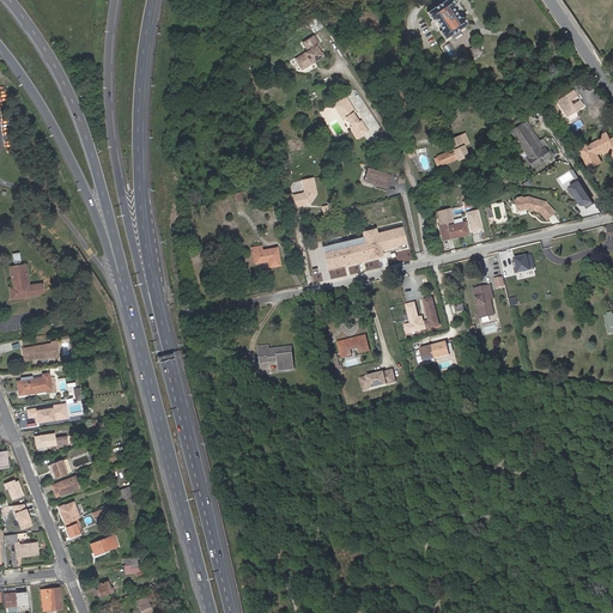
[(445,0),(426,12),(432,20),(435,19),(442,30),(439,31),(444,38),(465,25),(466,23),(463,19),(461,18),(459,19),(451,8),(453,7),(454,4),(450,0),(445,0)]
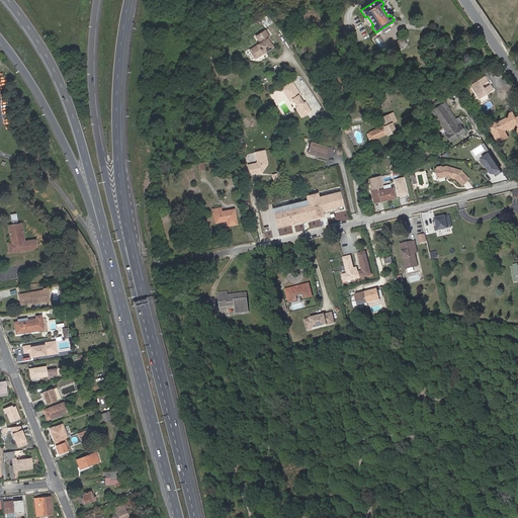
[(270,38),(268,34),(261,40),(263,44),(255,49),(261,57),(274,48),(268,39),(270,38)]
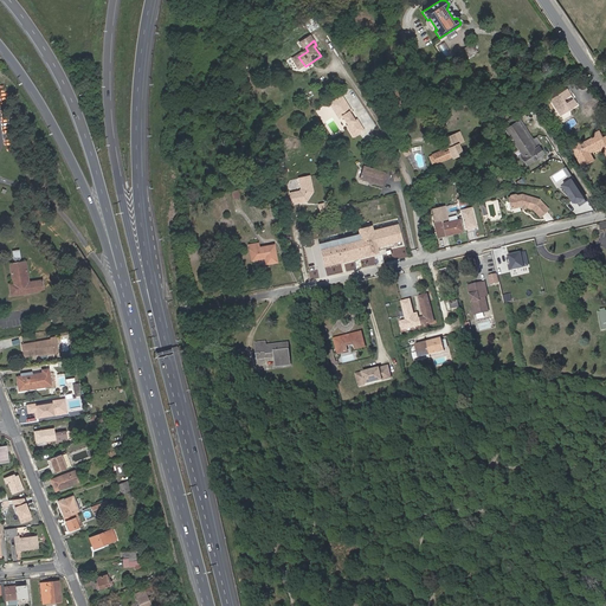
[(471,44),(458,52),(464,60),(477,52),(471,44)]
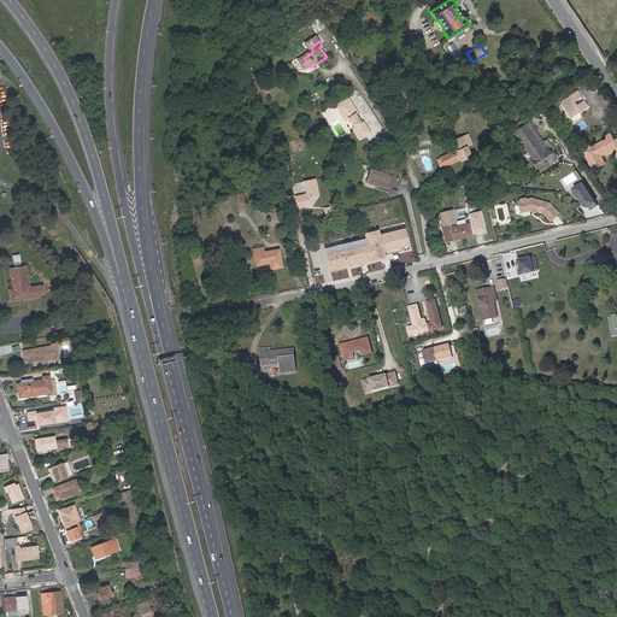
[(579,92),(562,103),(571,119),(588,109),(586,104),(583,104),(579,106),(576,106),(575,104),(575,103),(581,99),(581,97),(579,92)]
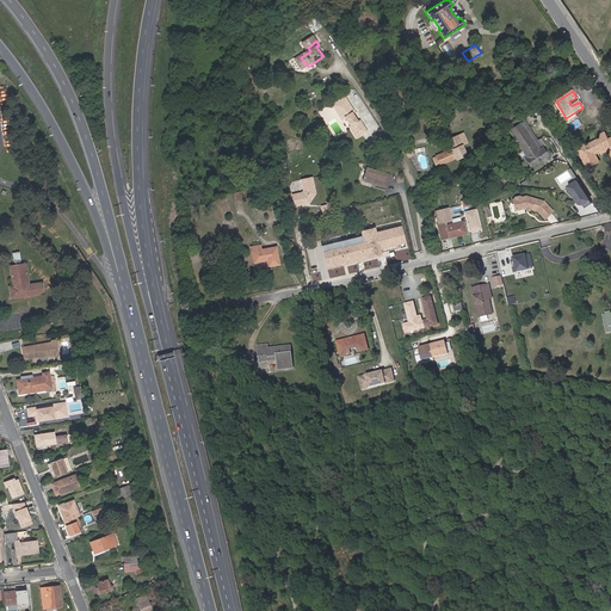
[(344,96),(332,104),(341,118),(345,116),(346,118),(345,119),(347,123),(349,122),(351,125),(349,127),(356,137),(365,131),(359,121),(357,122),(351,112),(353,111),(344,96)]
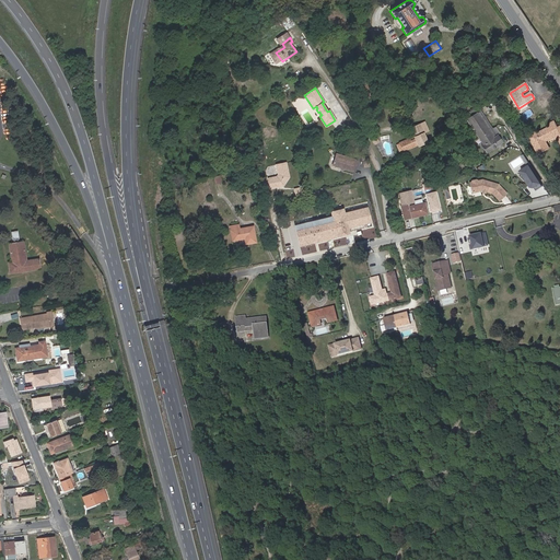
[(497,91),(491,94),(497,102),(502,98),(497,91)]
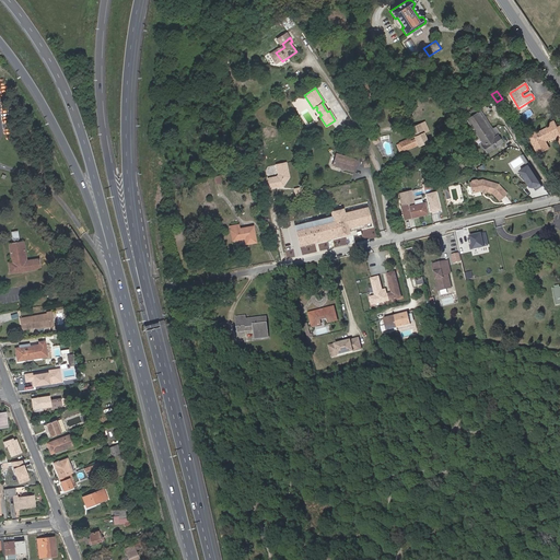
[(464,116),(467,120),(477,114),(474,109),(464,116)]
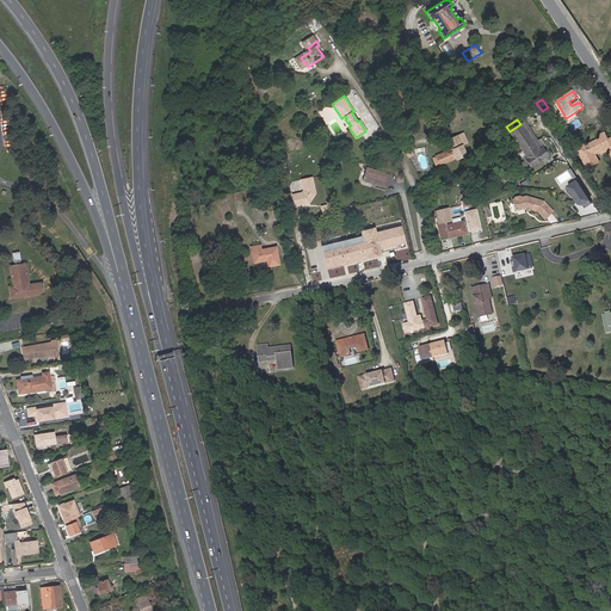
[(524,122),(520,124),(534,143),(537,141),(524,122)]
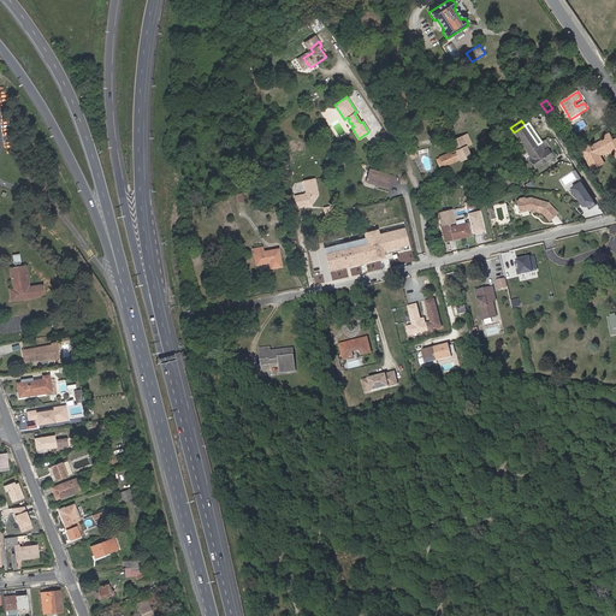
[(538,144),(525,125),(514,132),(532,159),(531,160),(535,167),(551,157),(548,152),(542,142),(538,144)]
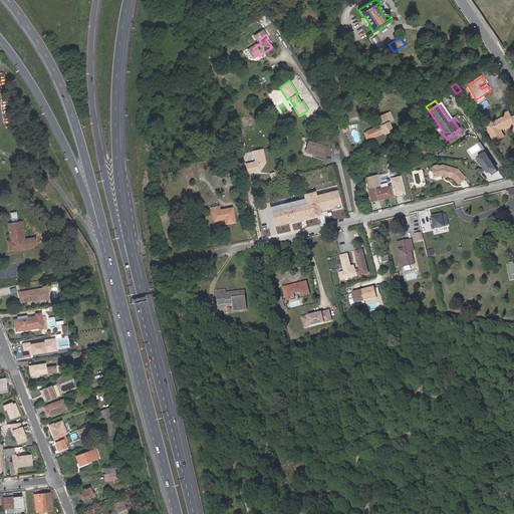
[(382,125),(380,125),(364,134),(367,140),(383,133),(392,129),(384,113),(378,116),(382,125)]
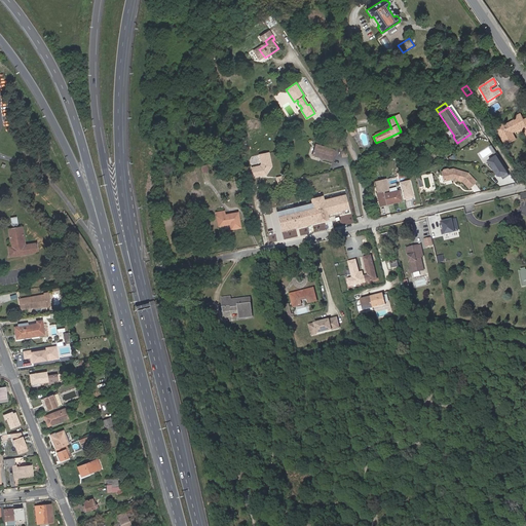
[(496,128),(497,130),(504,146),(506,145),(513,142),(510,134),(517,130),(518,133),(524,129),(525,134),(525,120),(524,121),(522,117),(517,119),(517,120),(505,126),(504,124),(496,128)]
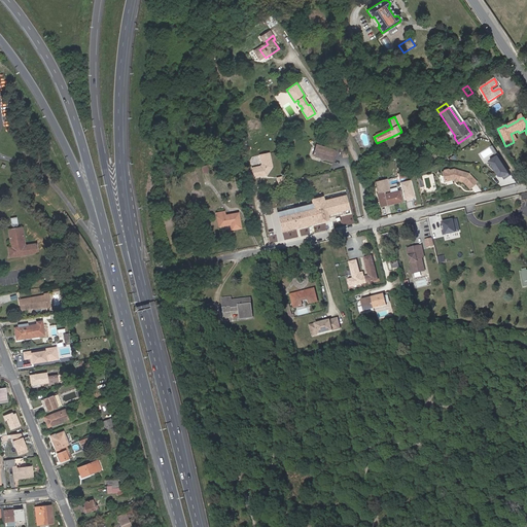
[(466,119),(463,121),(468,130),(471,128),(466,119)]
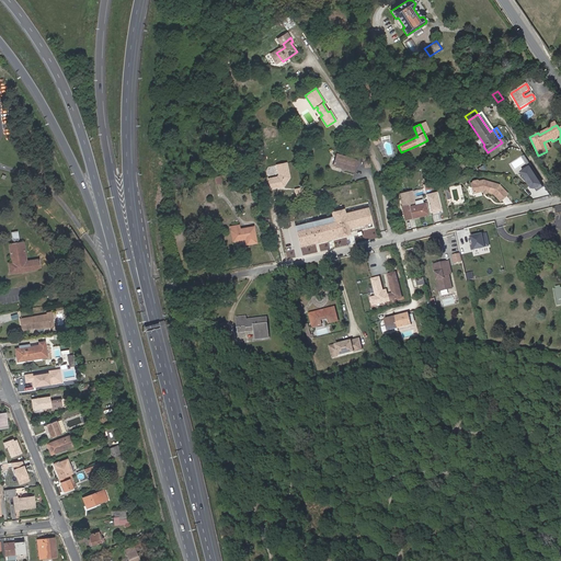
[(544,142),(547,151),(549,151),(546,145),(552,141),(551,139),(544,142)]
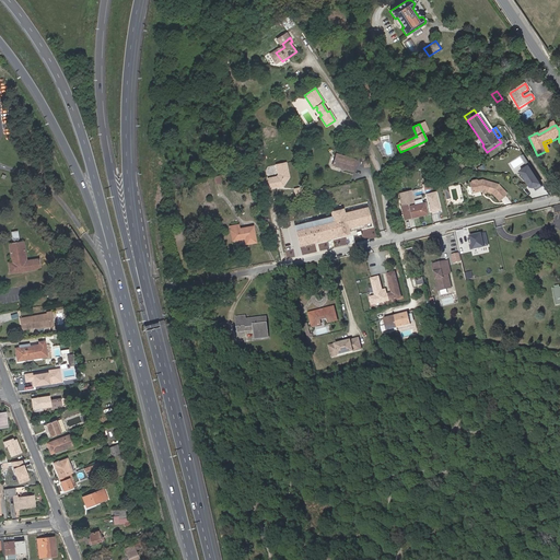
[(356,161),(336,153),(331,165),(351,172),(356,161)]
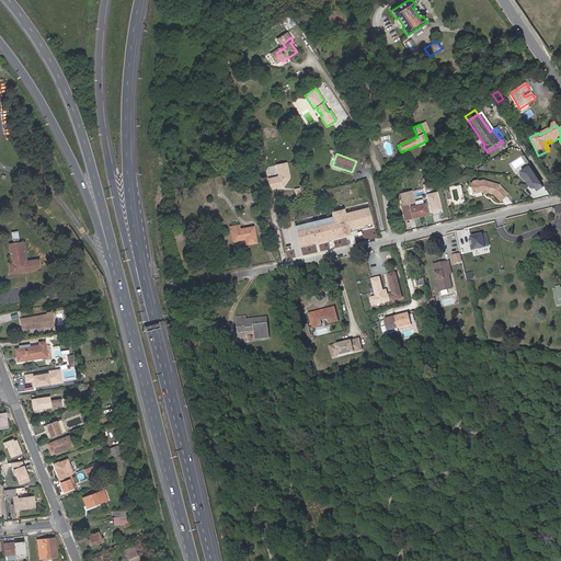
[(361,157),(364,169),(369,167),(367,159),(361,157)]
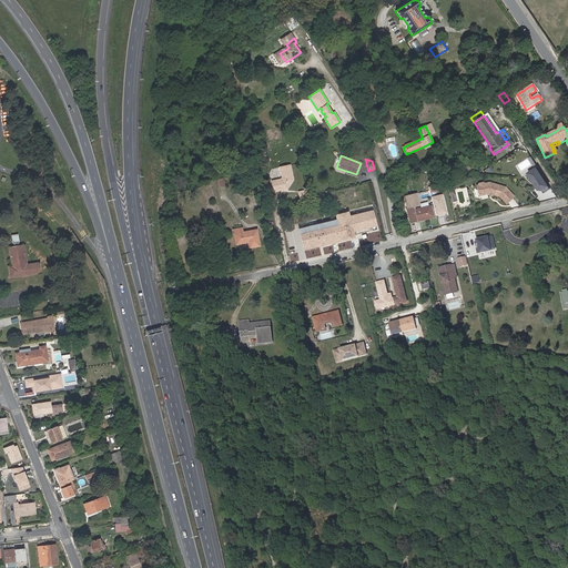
[(283,179),(273,181),(275,191),(288,188),(294,179),(291,164),(281,166),(283,176),(283,179)]
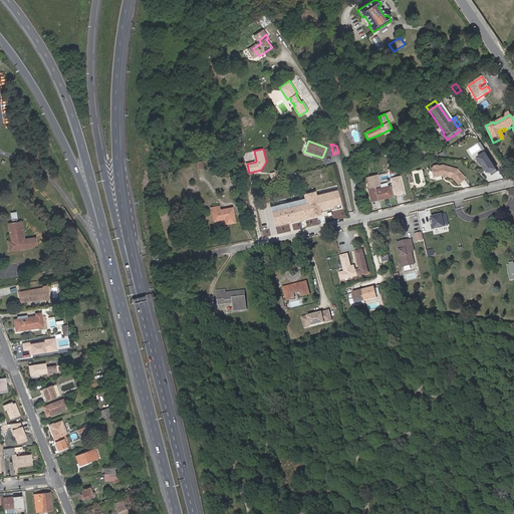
[(485,150),(476,156),(486,171),(490,172),(496,168),(485,150)]
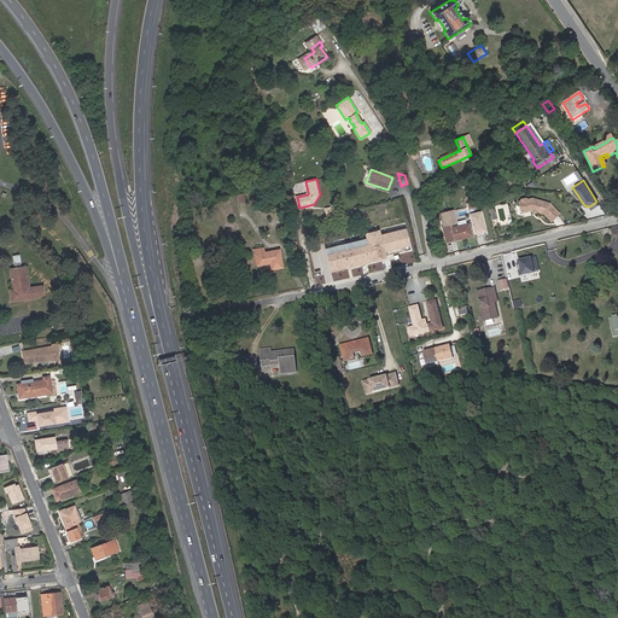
[(245,203),(244,196),(235,197),(237,205),(245,203)]
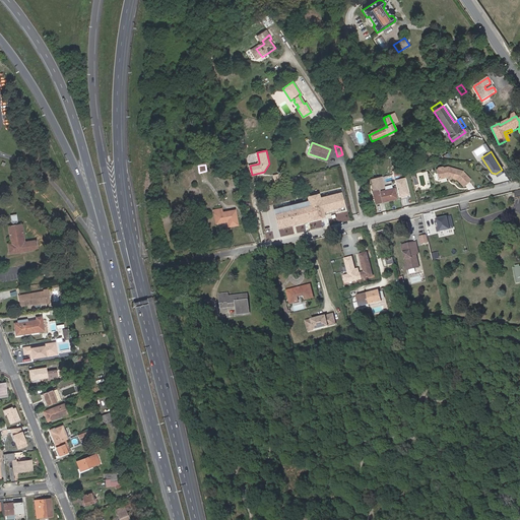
[(448,167),(436,170),(439,179),(447,177),(456,180),(462,187),(469,180),(461,172),(448,167)]
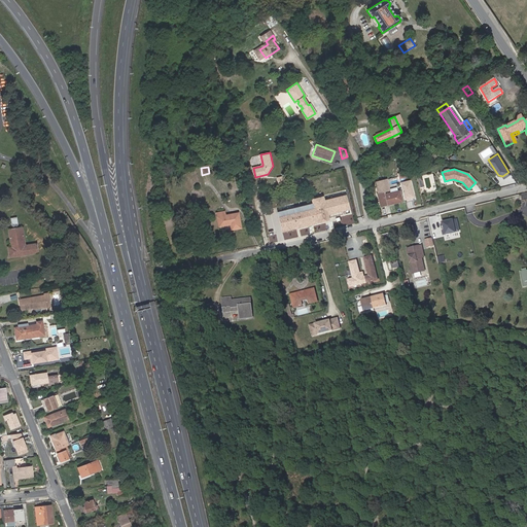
[(396,196),(395,191),(383,195),(383,192),(378,194),(381,207),(386,205),(385,202),(389,202),(390,205),(401,202),(400,195),(396,196)]
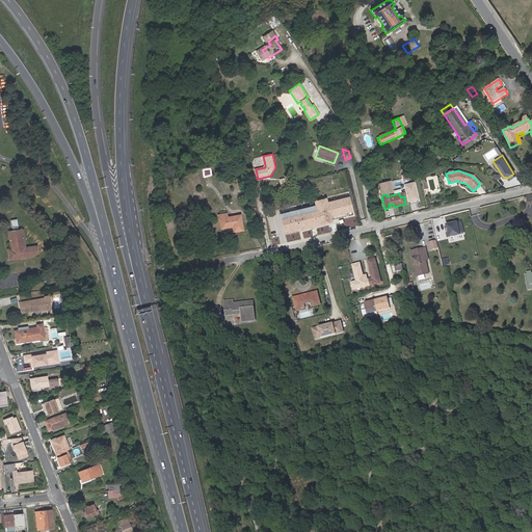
[(325,216),(351,210),(348,197),(327,203),(326,198),(315,202),(316,206),(280,214),(285,233),(326,222),(325,216)]
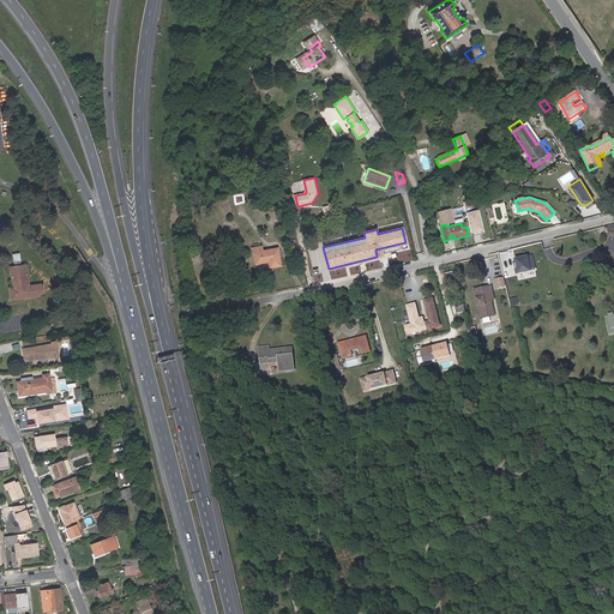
[(281,265),(277,248),(263,251),(262,246),(252,247),(254,264),(268,262),(269,268),(281,265)]
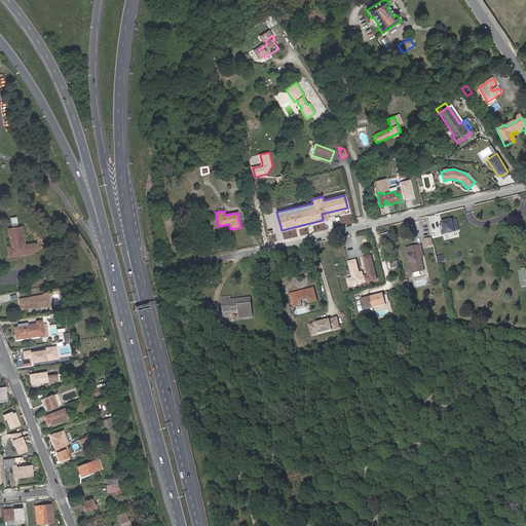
[(455,217),(440,221),(443,235),(458,231),(455,217)]
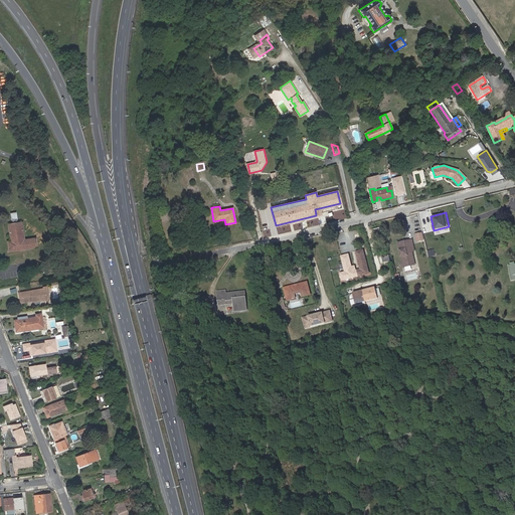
[(10,244),(8,245),(9,252),(36,247),(35,239),(23,240),(21,223),(16,223),(12,224),(8,225),(10,241),(10,244)]
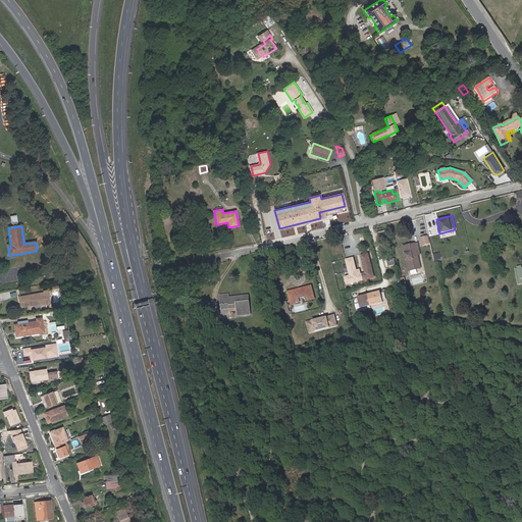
[(378,232),(381,244),(390,242),(387,230),(378,232)]
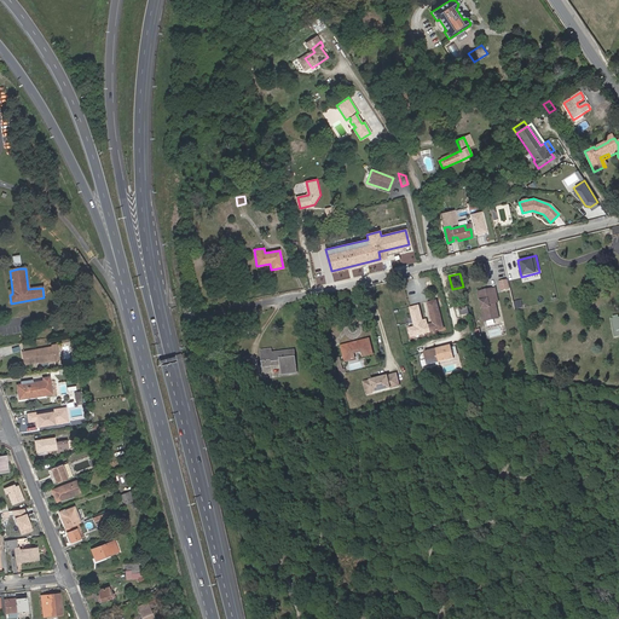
[(496,291),(479,296),(486,325),(499,322),(496,306),(498,305),(496,291)]
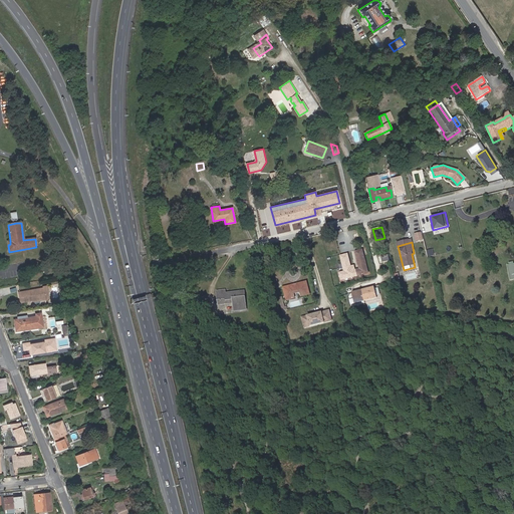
[(352,271),(351,266),(350,267),(347,254),(340,256),(344,272),(339,273),(341,280),(368,273),(362,250),(355,252),(359,269),(354,270),(352,271)]
